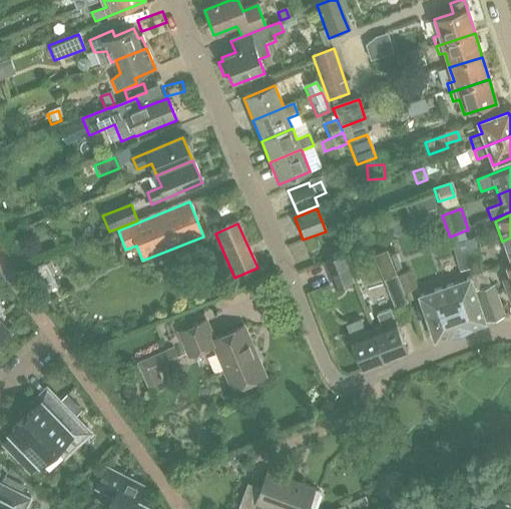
[(354,236),(364,256),(379,247),(369,228),(354,236)]
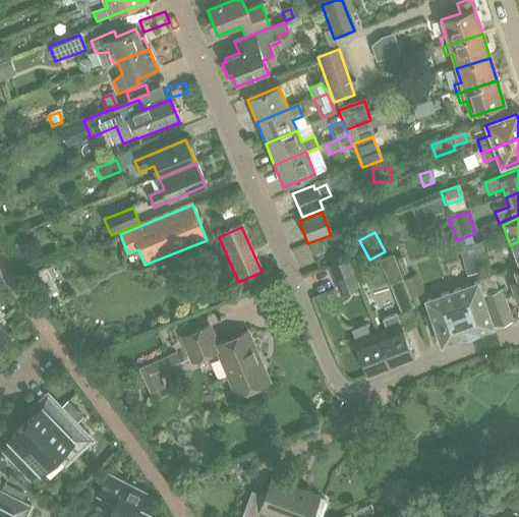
[(518,241),(510,245),(518,266),(518,265),(518,241)]
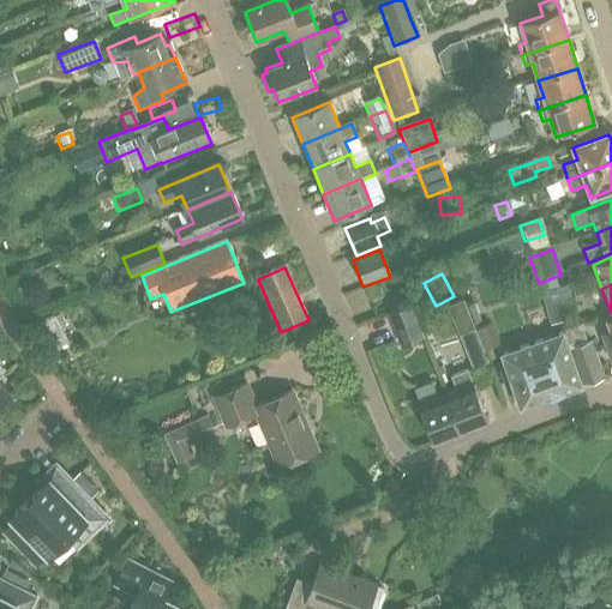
[(540,294),(544,308),(571,300),(568,287),(540,294)]
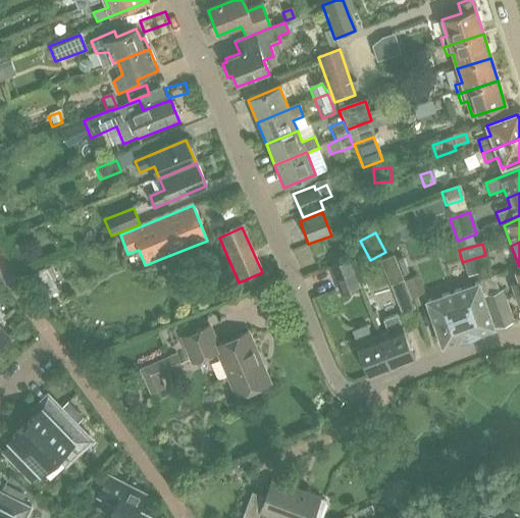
[(485,255),(462,262),(467,278),(479,275),(478,270),(489,267),(485,255)]
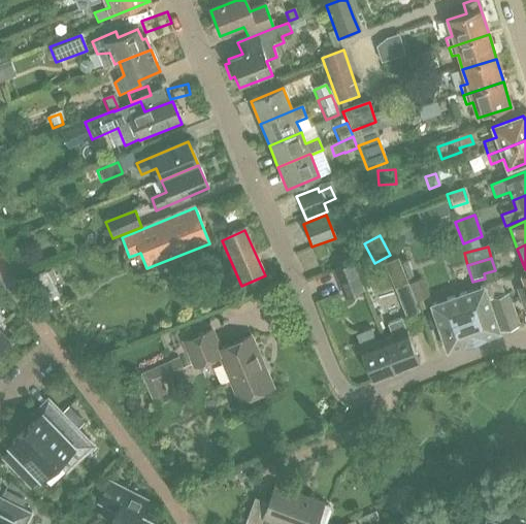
[(363,292),(353,264),(334,271),(344,298),(363,292)]
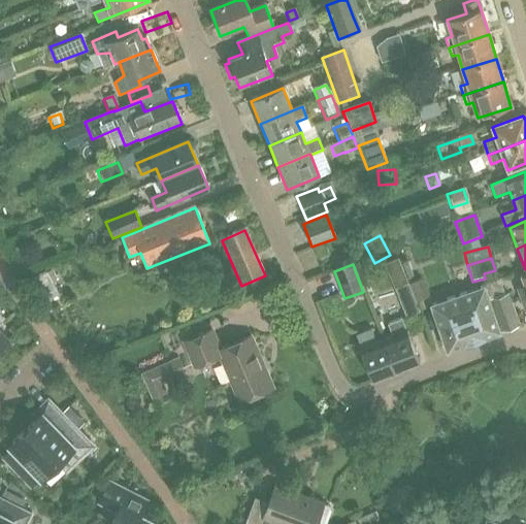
[(28,281),(34,290),(40,301),(41,300),(56,292),(51,284),(55,281),(50,271),(45,273),(44,271),(28,281)]
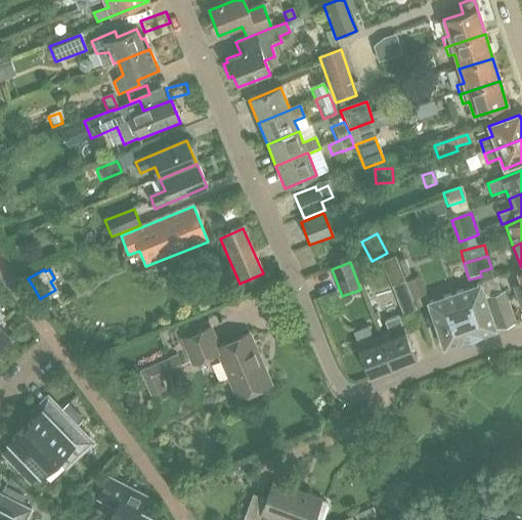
[(512,288),(516,299),(521,296),(521,271),(516,273),(520,285),(512,288)]
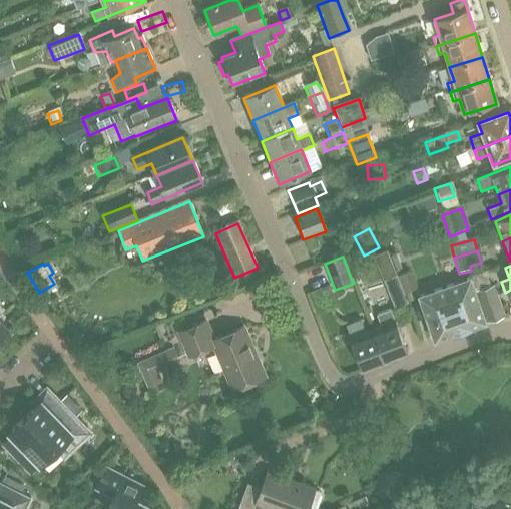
[(396,277),(403,295),(415,290),(408,272),(396,277)]
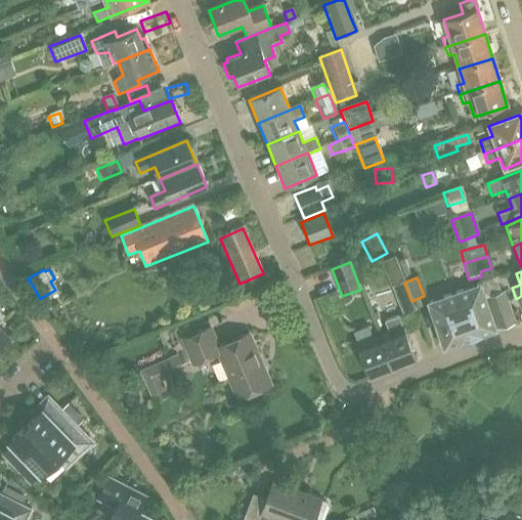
[(495,278),(480,284),(481,286),(489,308),(506,303),(502,292),(499,293),(495,278)]
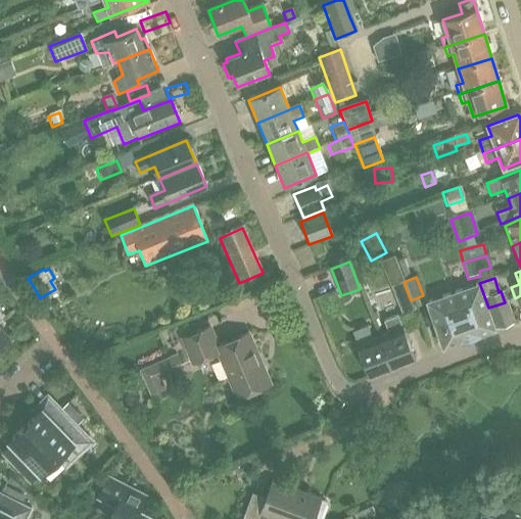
[(390,287),(400,315),(414,309),(411,300),(404,282),(390,287)]
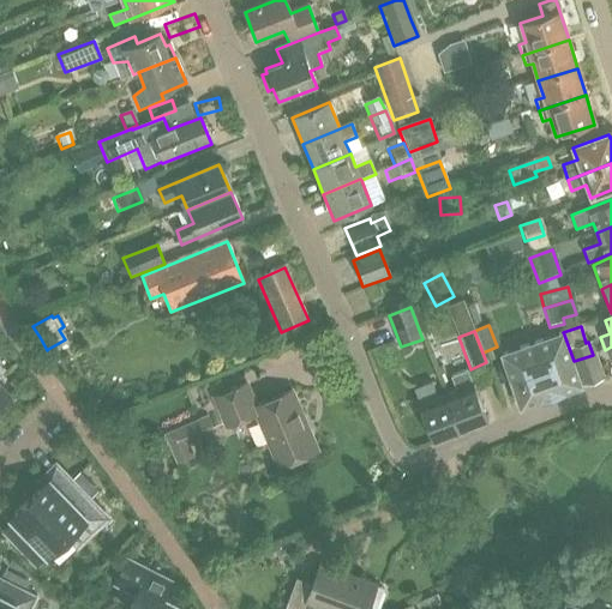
[(564,335),(532,347),(551,399),(581,389),(583,387),(574,361),(564,335)]
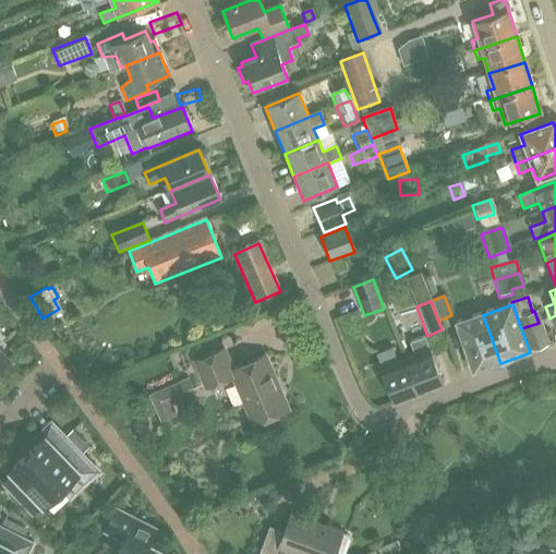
[(500,363),(483,315),(456,325),(472,373),(500,363)]
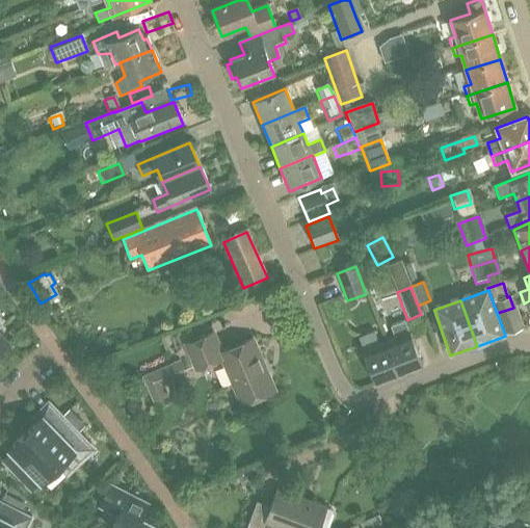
[(497,313),(505,336),(522,330),(513,308),(497,313)]
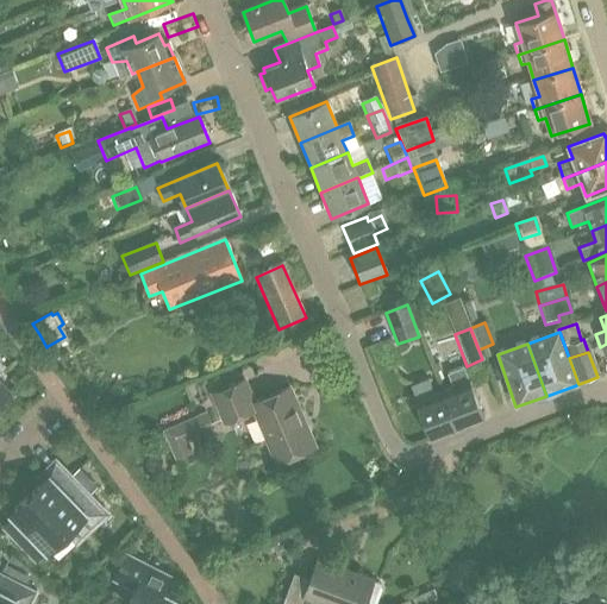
[(452,390),(443,394),(457,429),(485,420),(470,383),(468,384),(463,370),(446,376),(452,390)]
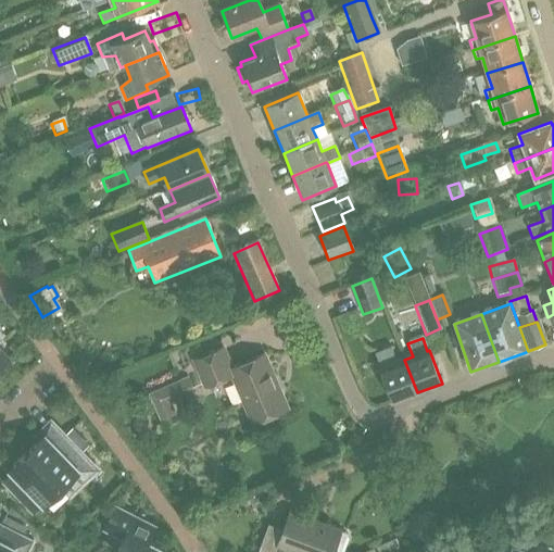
[(252,424),(286,410),(263,355),(230,368),(222,349),(193,361),(204,387),(231,376),(252,424)]
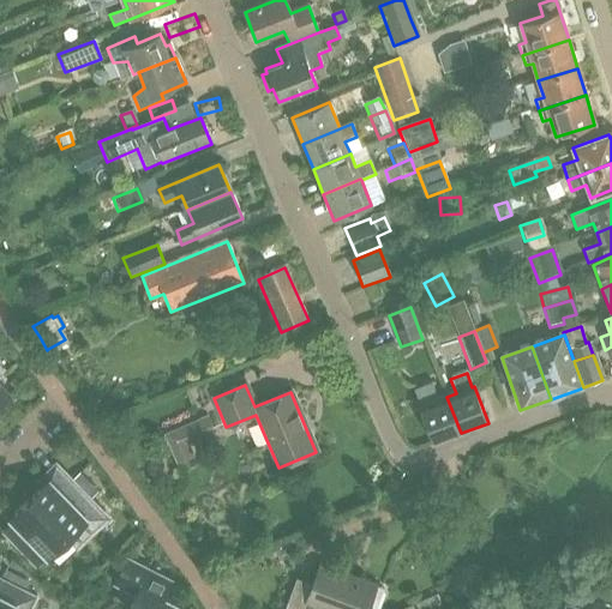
[(414,393),(420,406),(419,406),(433,444),(461,433),(447,397),(437,401),(431,386),(414,393)]
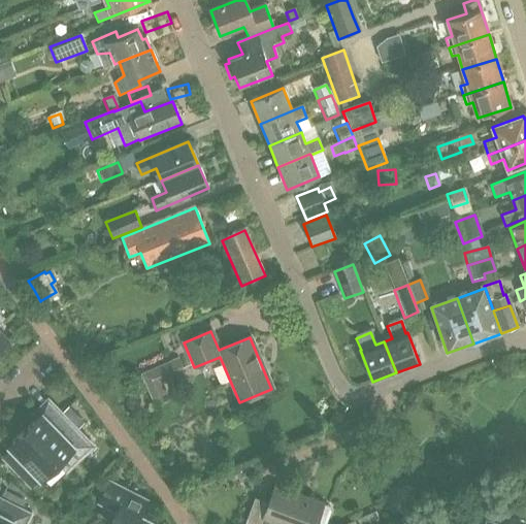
[(185,374),(178,359),(140,375),(153,401),(167,395),(162,384),(185,374)]
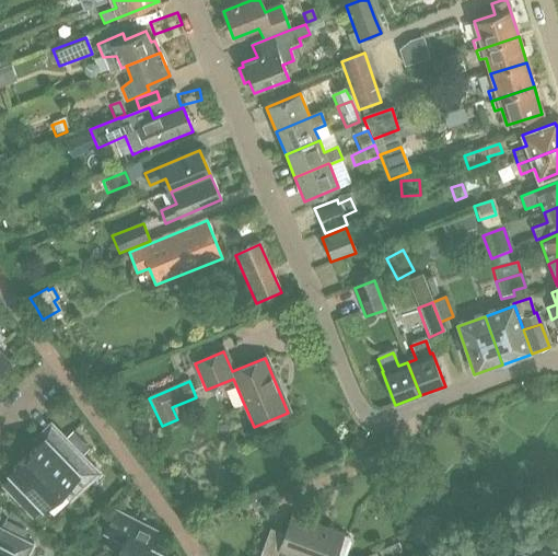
[(26,458),(70,502),(89,485),(82,478),(92,470),(65,440),(55,450),(44,439),(26,458)]
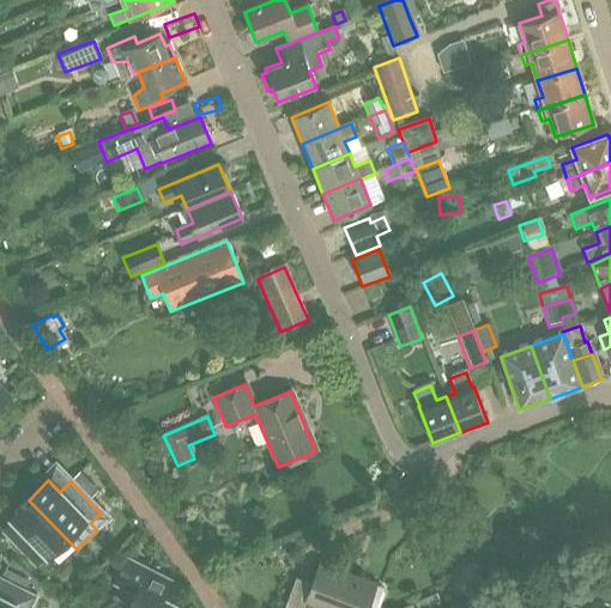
[(47,558),(66,540),(76,551),(77,549),(29,500),(8,520),(19,530),(8,541),(30,563),(41,552),(47,558)]
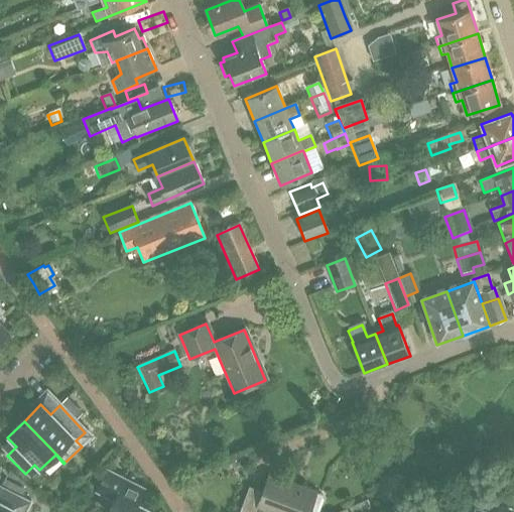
[(106,472),(104,476),(97,489),(115,498),(108,511),(149,511),(136,504),(143,491),(106,472)]
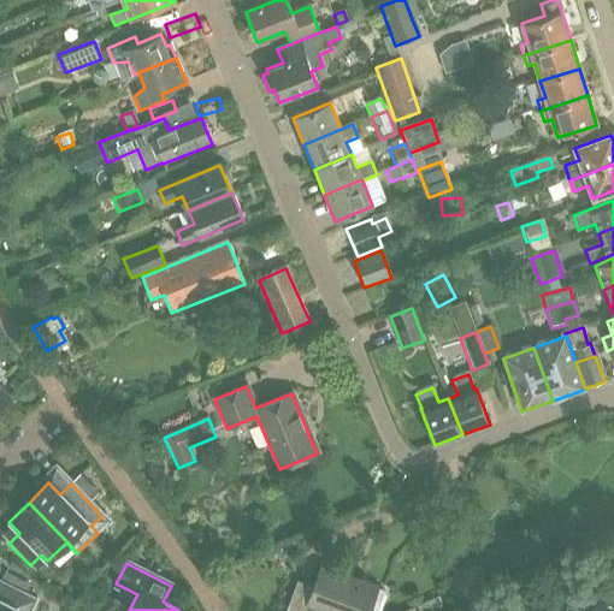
[(306,610),(307,606),(318,610),(369,610),(377,588),(320,568),(313,588),(296,582),(285,610),(306,610)]
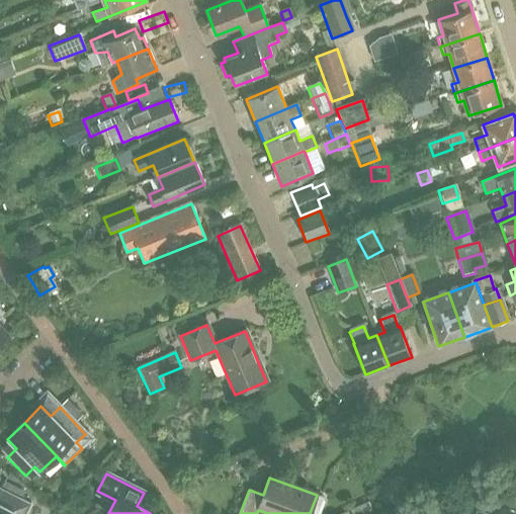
[(25,513),(29,506),(0,491),(0,513),(25,513)]
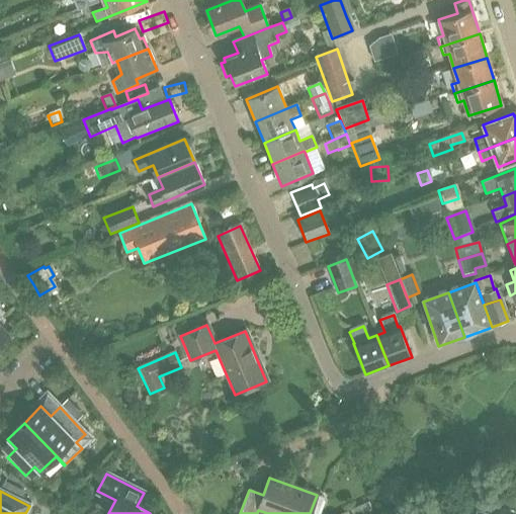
[(372,513),(368,504),(349,512),(349,513),(372,513)]
